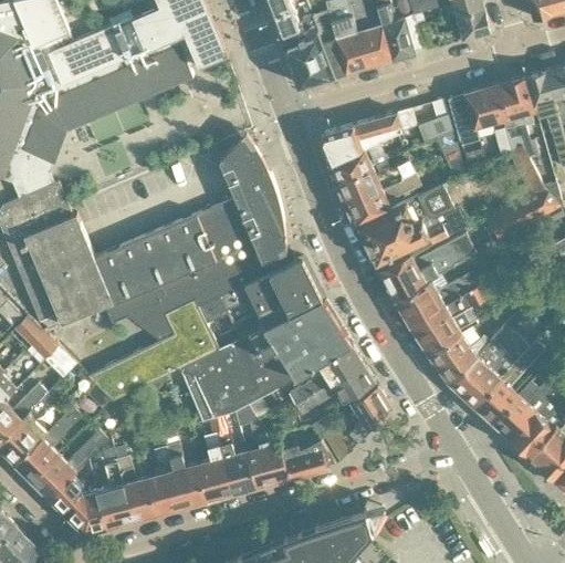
[(0,85),(1,89),(0,91),(0,178),(11,183),(14,190),(50,176),(49,174),(53,162),(54,163),(66,129),(192,76),(188,65),(197,61),(198,66),(226,54),(229,53),(206,0),(157,0),(159,6),(150,10),(132,18),(111,27),(73,43),(69,33),(54,0),(11,0),(12,1),(0,2),(0,85)]
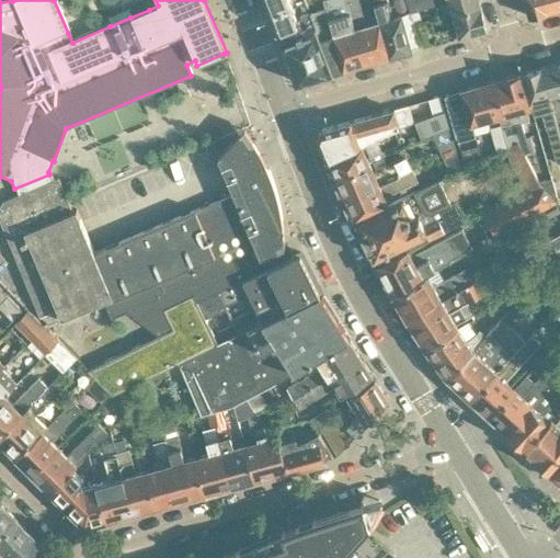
[(287,0),(262,0),(280,43),(280,44),(295,86),(334,75),(316,31),(311,19),(307,16),(300,19),(299,23),(297,24),(287,0)]
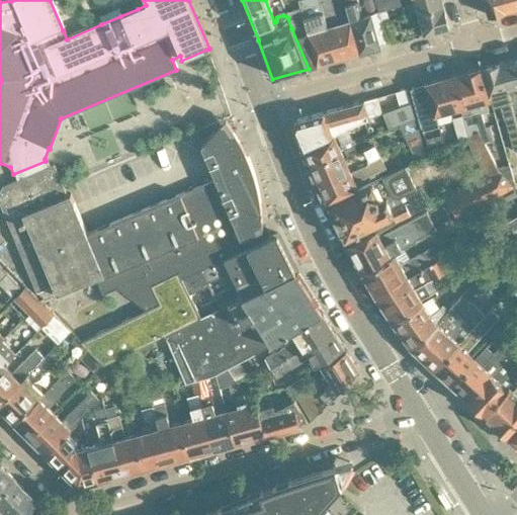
[(337,61),(319,0),(307,0),(309,8),(286,14),(287,17),(291,28),(309,69),(337,61)]
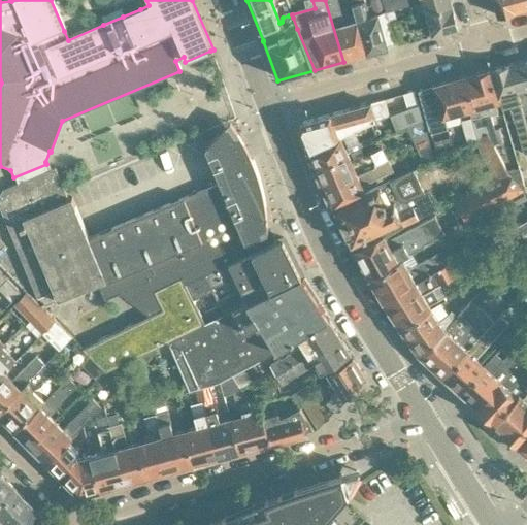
[(325,0),(343,62),(366,55),(358,24),(346,28),(337,0),(325,0)]
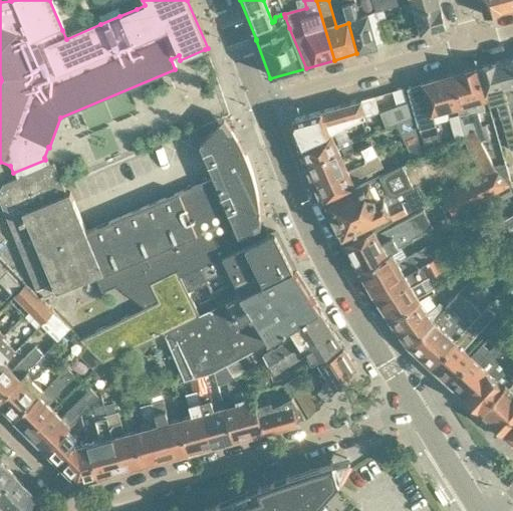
[(356,53),(385,45),(378,25),(375,15),(360,19),(354,0),(340,0),(348,23),(356,53)]
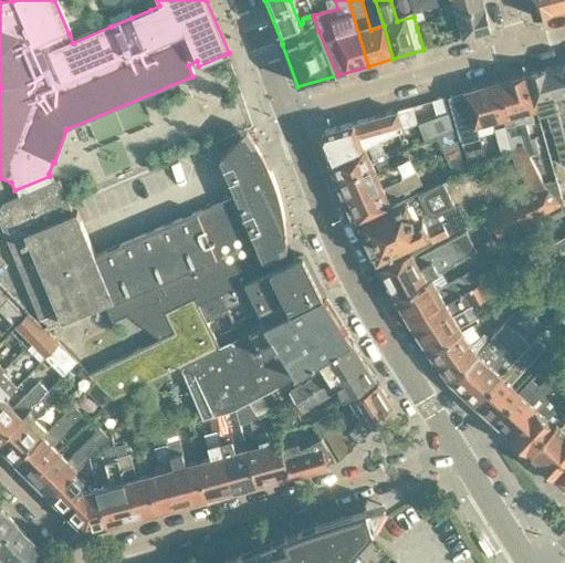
[(452,6),(456,18),(484,10),(481,0),(424,0),(410,3),(414,17),(452,6)]
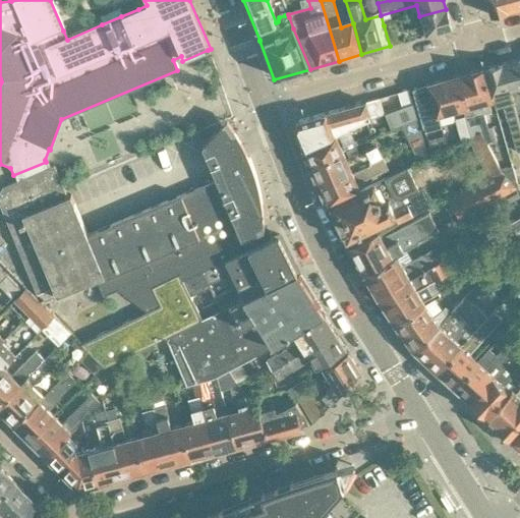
[(484,0),(490,18),(510,12),(506,0),(484,0)]
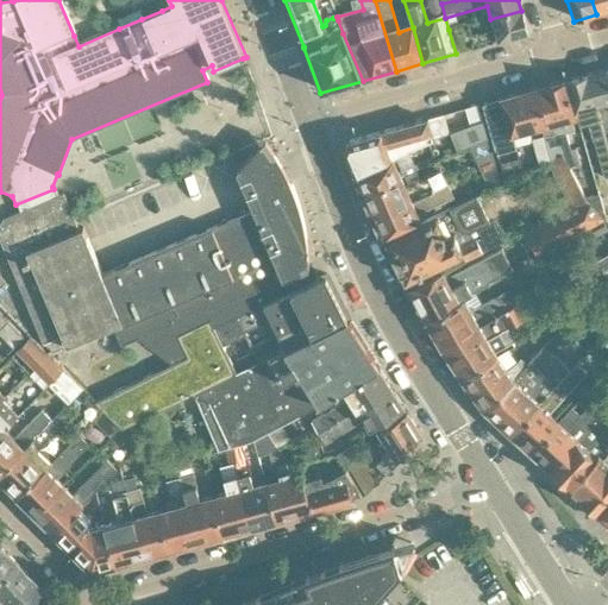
[(607,0),(591,0),(596,14),(607,11),(607,0)]
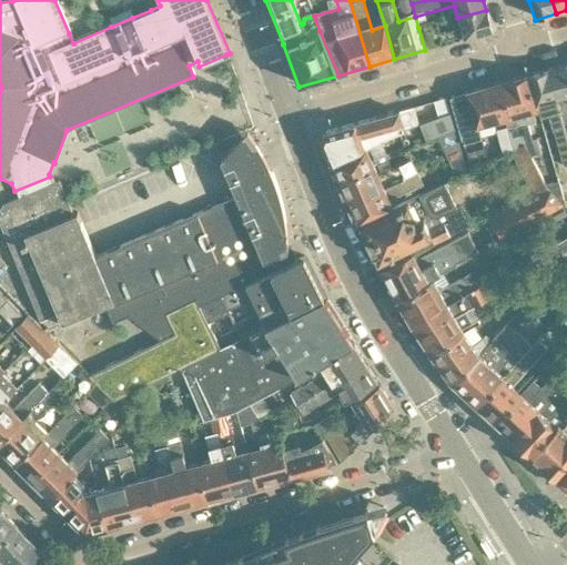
[(433,24),(418,28),(425,50),(492,31),(486,10),(457,18),(461,28),(436,34),(433,24)]
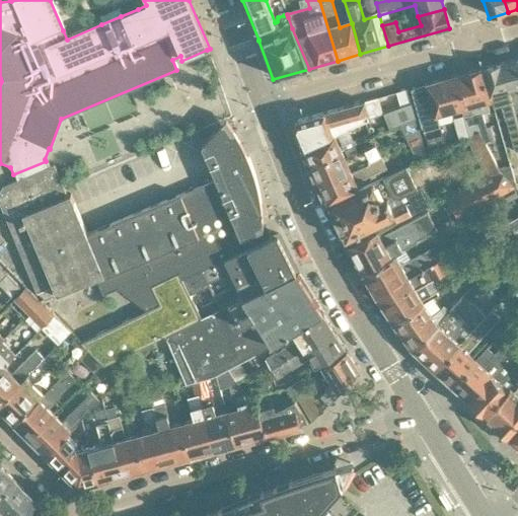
[(517,65),(517,61),(499,66),(515,125),(517,123),(517,65)]
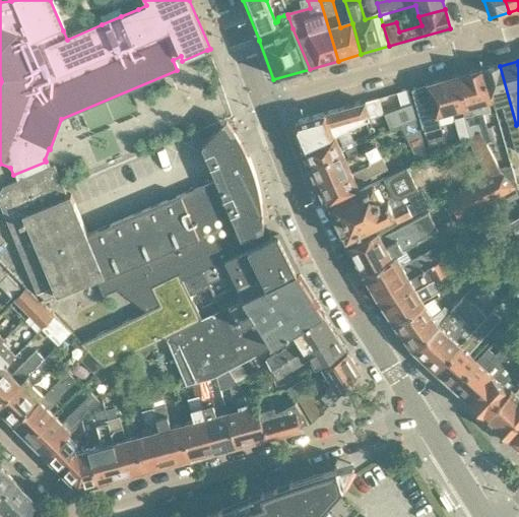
[(500,66),(482,70),(492,103),(494,112),(501,110),(513,152),(518,150),(518,136),(516,125),(500,66)]
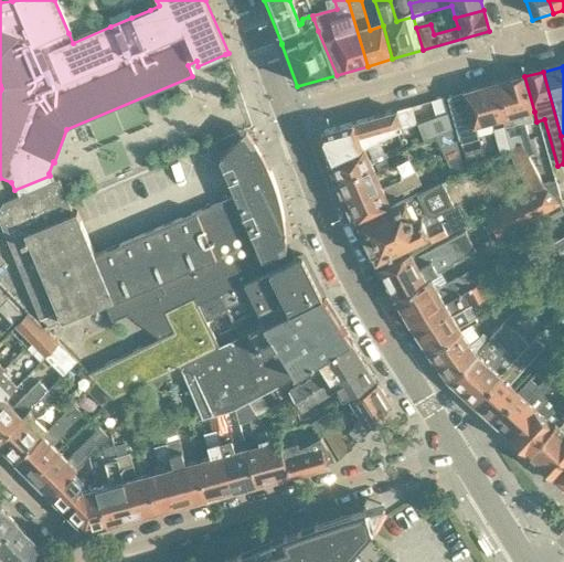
[(509,119),(501,122),(503,127),(506,136),(512,152),(522,148),(528,159),(539,156),(534,139),(529,140),(525,127),(532,125),(529,114),(534,112),(524,76),(499,84),(509,119)]
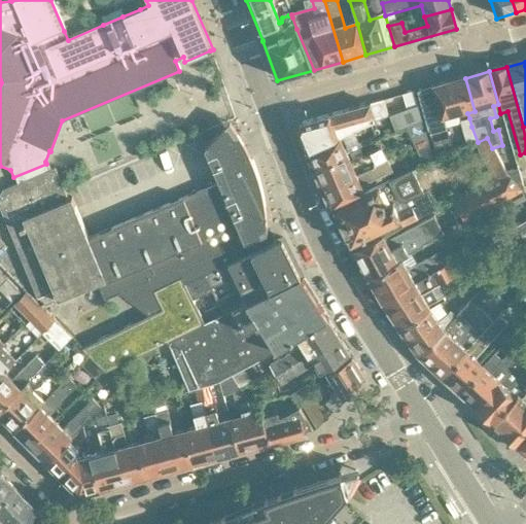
[(442,120),(467,113),(475,111),(465,78),(432,88),(442,120)]
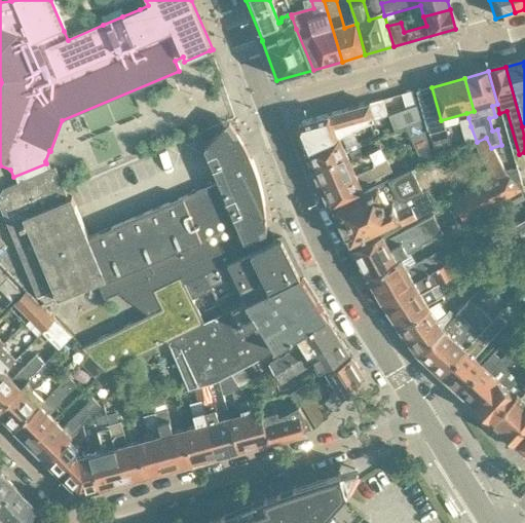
[(417,90),(415,91),(427,136),(444,132),(441,120),(432,87),(417,91),(417,90)]
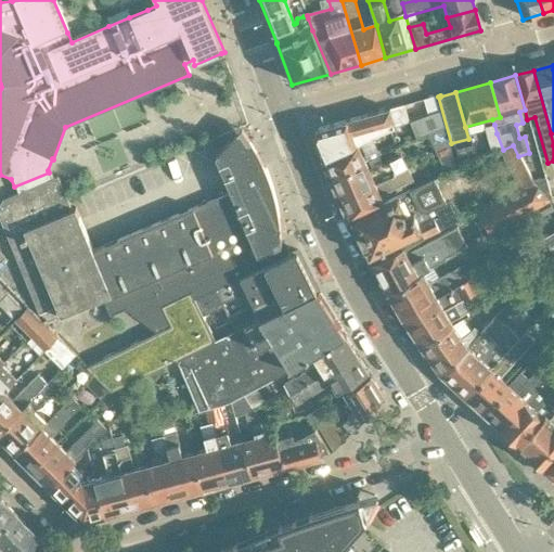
[(317,131),(313,137),(319,153),(322,161),(388,131),(409,124),(439,113),(436,102),(435,99),(435,98),(403,106),(317,131)]
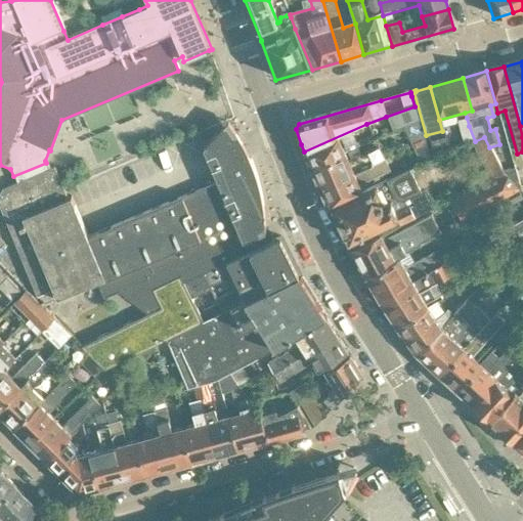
[(415,106),(386,117),(392,134),(403,129),(419,122),(415,106)]
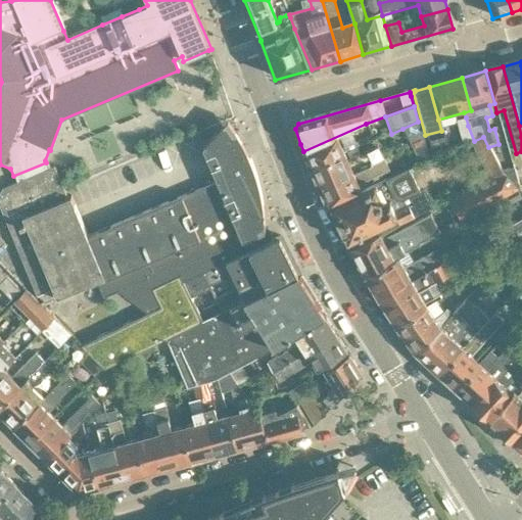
[(471,142),(474,141),(468,126),(466,117),(457,121),(464,146),(471,142)]
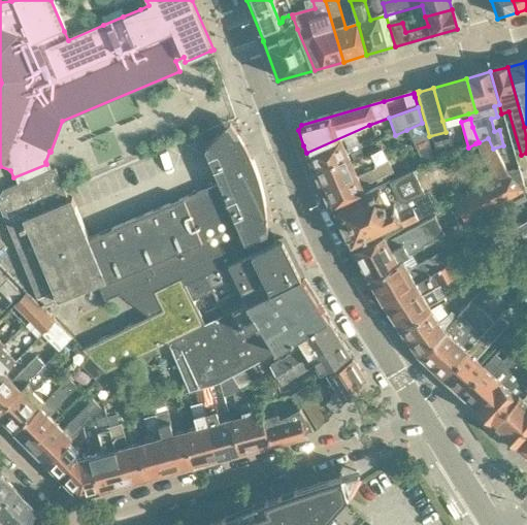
[(256,173),(252,162),(248,152),(244,146),(241,142),(239,137),(236,132),(233,128),(229,123),(204,151),(216,177),(219,185),(88,240),(105,282),(97,285),(105,301),(119,297),(151,317),(81,350),(89,357),(103,372),(104,373),(168,342),(206,324),(196,301),(215,293),(208,275),(283,240),(283,239),(275,242),(268,245),(264,237),(267,235),(266,229),(265,215),(263,199),(261,191),(260,184),(256,173)]
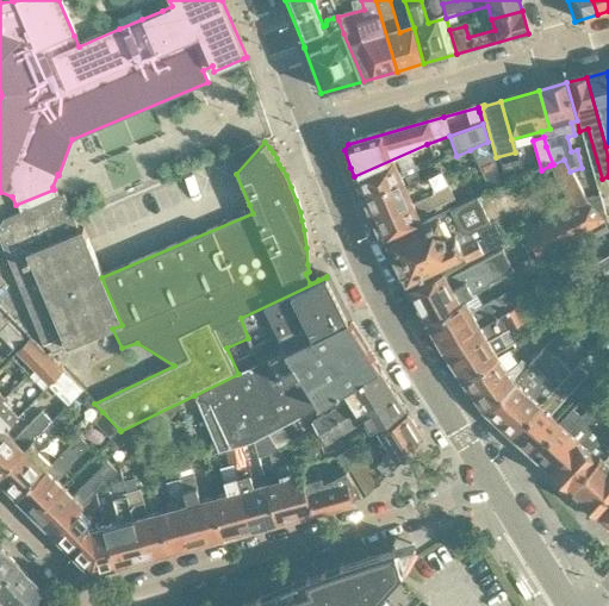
[(488,142),(470,150),(479,173),(495,166),(488,142)]
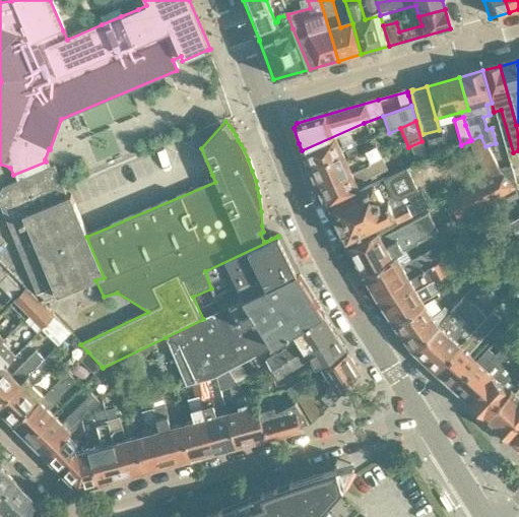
[(364,123),(302,150),(309,169),(341,154),(354,148),(352,141),(369,134),(364,123)]
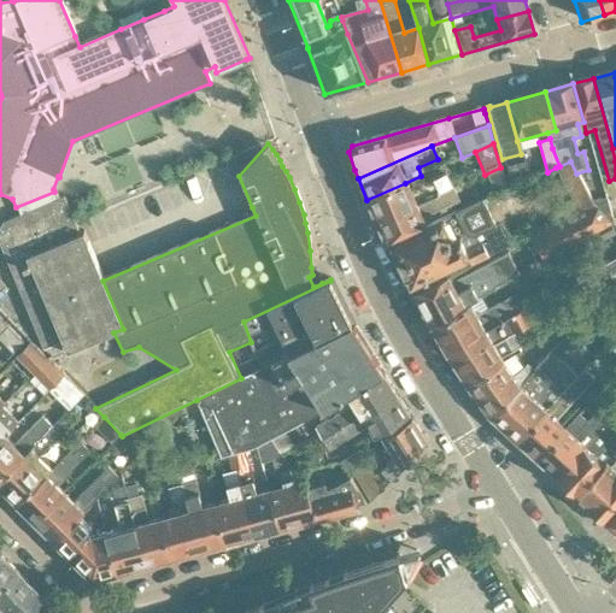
[(559,166),(556,168),(564,183),(578,177),(576,174),(570,161),(559,166)]
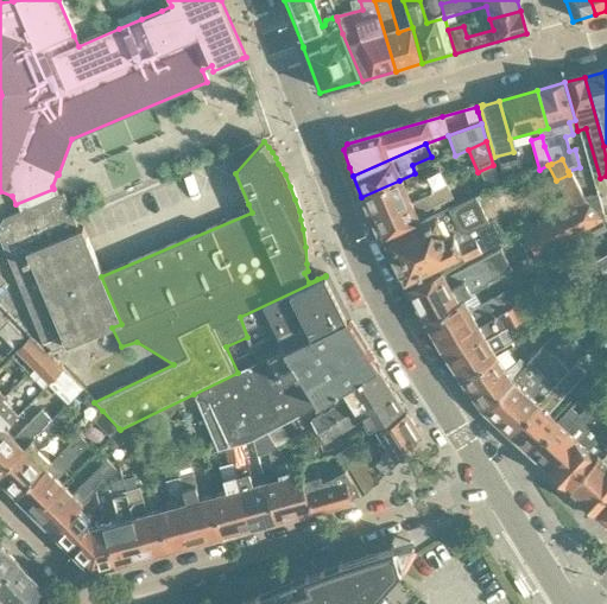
[(493,165),(478,172),(487,194),(499,188),(493,165)]
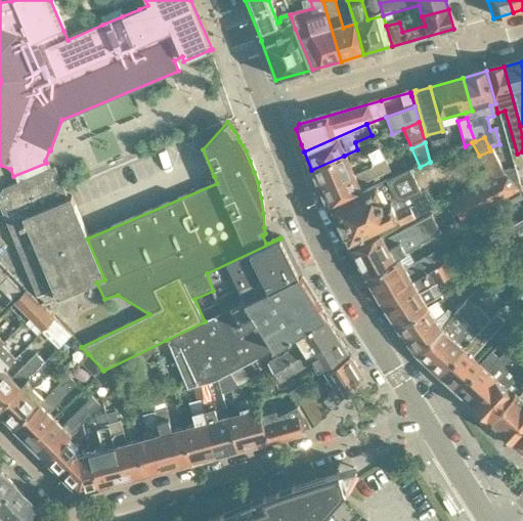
[(311,170),(320,188),(383,163),(378,149),(347,162),(344,156),(311,170)]
